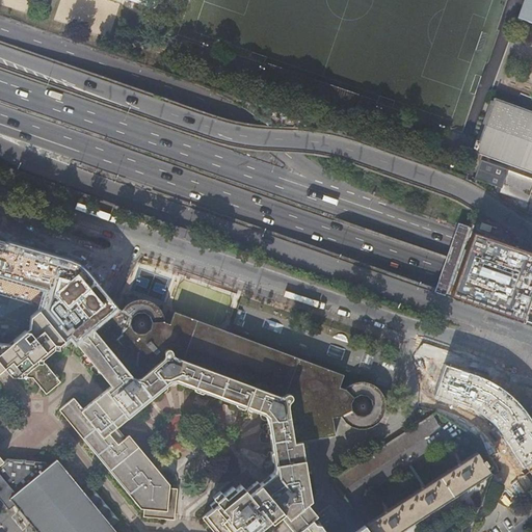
[(531,0),(524,0),(517,18),(531,22),(531,112),(494,99),(475,151),(531,170),(531,0)]
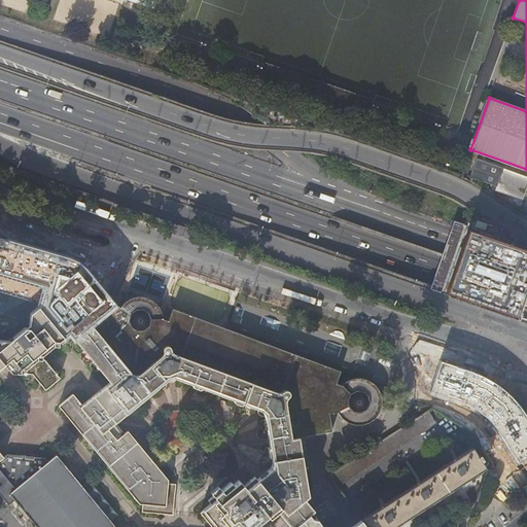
[(142,36),(120,30),(118,36),(140,42),(142,36)]
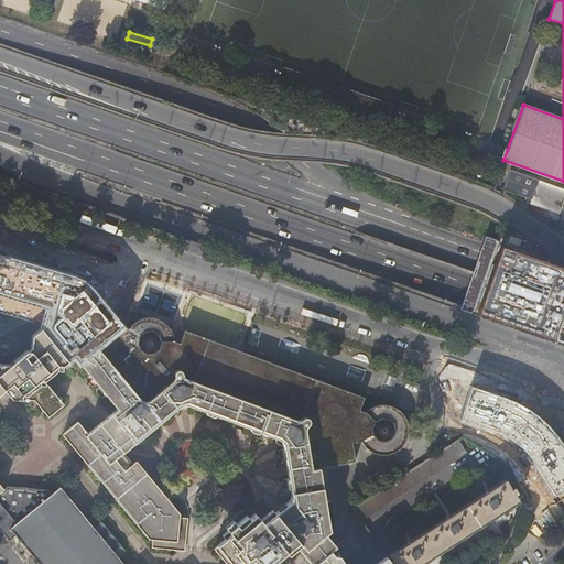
[(530,204),(559,214),(563,198),(563,188),(510,170),(502,188),(531,199),(530,204)]
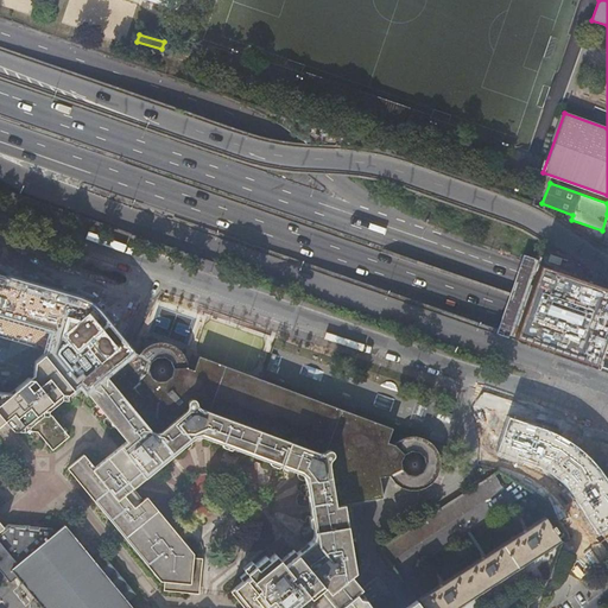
[(607,318),(607,289),(539,266),(514,337),(593,363),(607,318)]
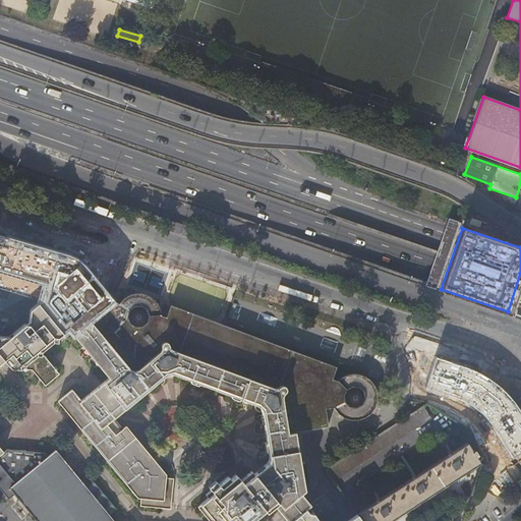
[(0,235),(0,310),(1,311),(31,294),(37,302),(62,333),(67,329),(70,333),(70,332),(112,300),(96,281),(80,262),(71,256),(17,241),(0,235)]
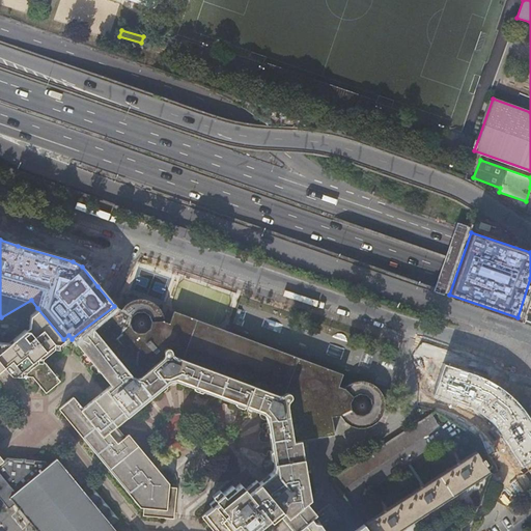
[(114,307),(114,306),(72,338),(75,341),(111,387),(104,392),(98,398),(83,410),(74,398),(59,411),(141,509),(145,510),(144,518),(175,521),(178,490),(171,488),(171,485),(130,436),(126,439),(116,427),(119,425),(127,419),(167,385),(169,384),(171,383),(173,383),(174,383),(176,383),(178,384),(257,412),(258,412),(260,413),(262,415),(264,416),(266,418),(267,420),(267,422),(275,463),(275,464),(275,467),(274,470),(273,472),(272,475),(260,484),(257,481),(246,491),(242,484),(235,490),(233,486),(224,495),(221,492),(214,498),(216,501),(211,505),(213,509),(202,518),(214,530),(255,530),(270,520),(273,523),(280,516),(285,522),(291,530),(297,530),(315,516),(316,515),(307,504),(311,500),(301,441),(335,436),(332,417),(339,415),(340,417),(342,421),(345,424),(348,426),(353,427),(357,428),(361,429),(365,428),(369,427),(372,426),(376,423),(379,420),(386,423),(391,412),(384,409),(385,408),(385,403),(384,399),(382,395),(380,392),(378,388),(374,386),(370,384),(366,383),(362,382),(359,382),(355,383),(351,384),(346,386),(343,389),(339,387),(344,374),(175,311),(170,324),(165,323),(164,320),(164,316),(162,312),(160,309),(157,306),(154,303),(150,301),(146,300),(142,300),(138,300),(134,301),(130,302),(127,304),(123,307),(120,310),(115,307),(114,307)]
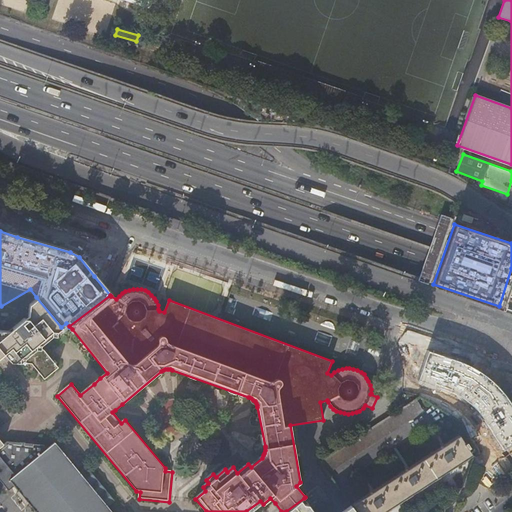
[(61,327),(36,297),(29,304),(29,305),(28,315),(28,318),(25,317),(17,324),(8,331),(0,330),(0,349),(2,352),(5,355),(8,357),(10,361),(15,361),(19,357),(24,358),(26,356),(31,363),(44,378),(56,368),(40,349),(35,348),(36,344),(40,344),(51,335),(51,331),(55,331),(61,327)]
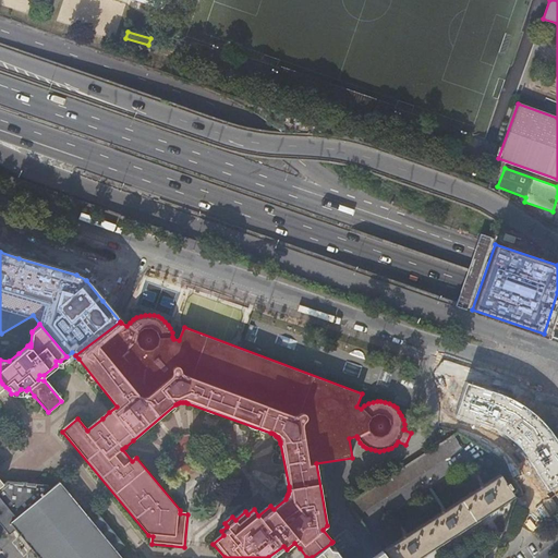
[(46,378),(45,379),(44,380),(61,401),(63,399),(46,378)]
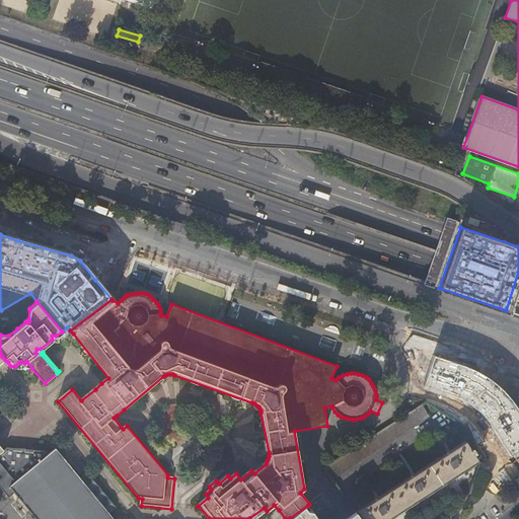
[(476,373),(434,359),(425,385),(460,397),(474,405),(486,417),(510,455),(518,449),(518,418),(507,400),(496,389),(476,373)]
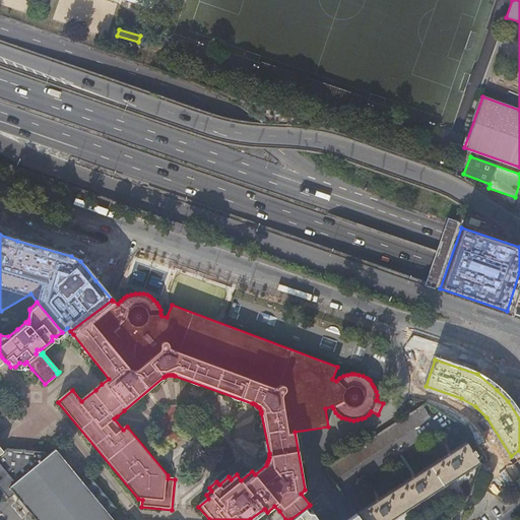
[(430,418),(421,406),(325,470),(332,481),(430,418)]
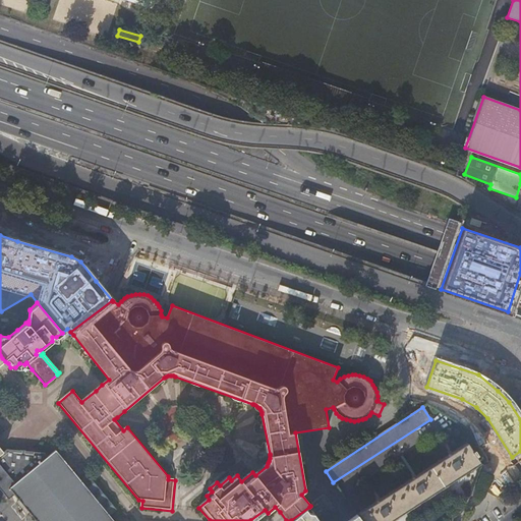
[(391,520),(424,500),(460,476),(479,464),(475,457),(477,456),(474,450),(472,452),(466,444),(351,520),(348,520),(391,520)]
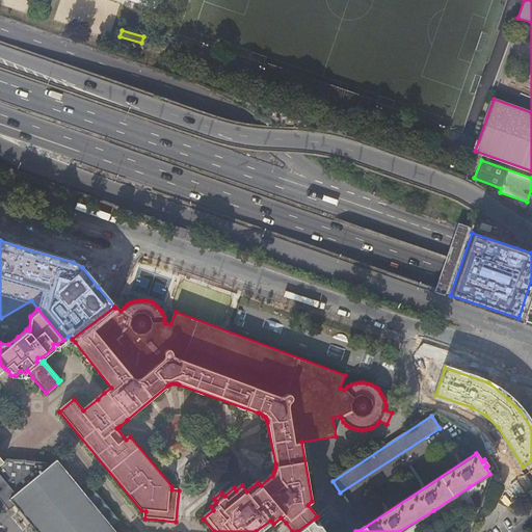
[(116,531),(111,526),(118,520),(91,486),(84,491),(57,458),(49,466),(46,462),(7,458),(0,464),(0,499),(8,509),(15,504),(37,531),(116,531)]
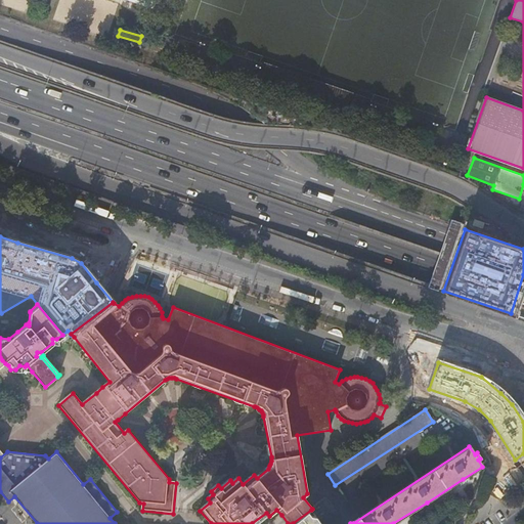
[(311,510),(293,523),(320,523),(317,519),(311,510)]
